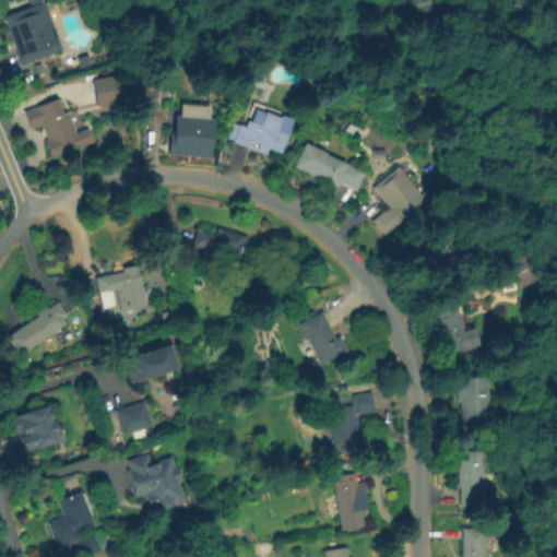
[(63,51),(23,67),(6,18),(46,2),(63,51)]
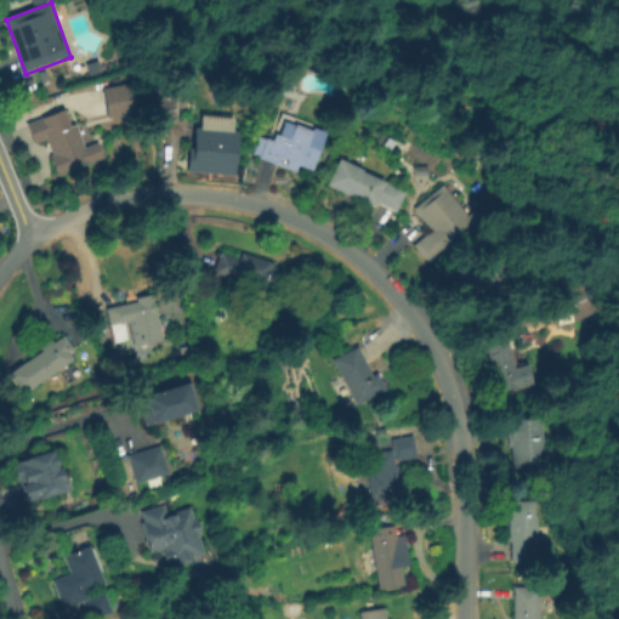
[(101,90),(130,85),(135,114),(107,119),(101,90)]
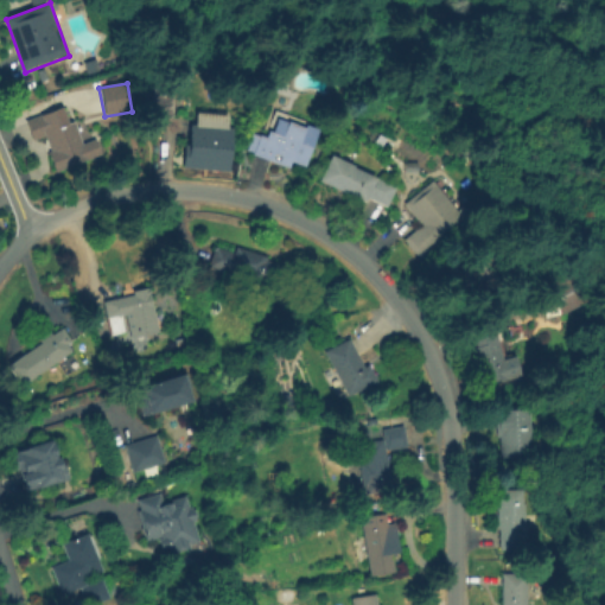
[(173,88),(173,118),(154,116),(155,87),(173,88)]
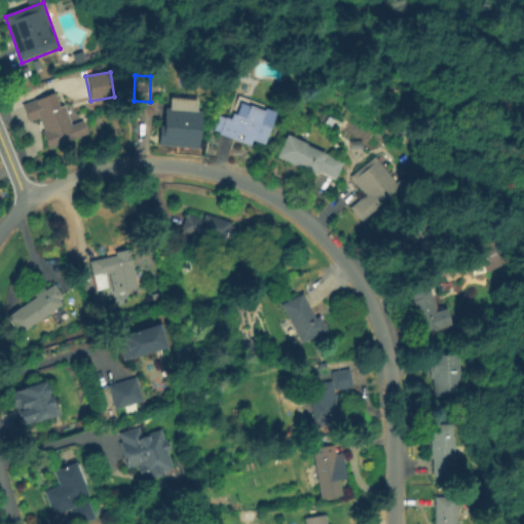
[(55,96),(61,109),(65,107),(72,126),(84,122),(89,136),(48,150),(42,135),(45,134),(41,119),(30,123),(25,107),(55,96)]
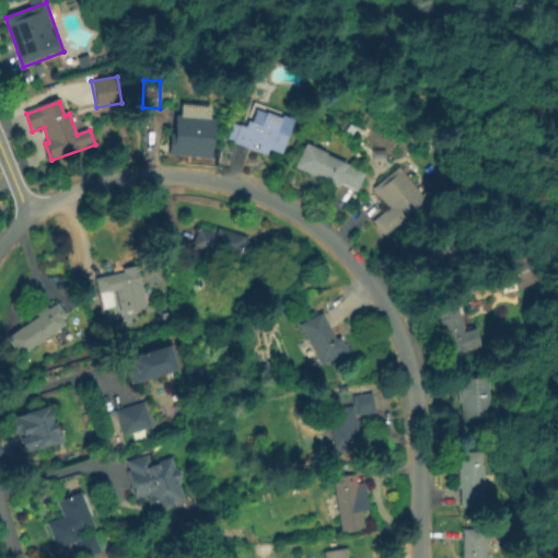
[(257,109),(267,113),(282,118),(282,116),(294,120),(281,153),(270,149),(268,155),(235,143),(235,141),(230,139),(235,124),(241,126),(241,125),(247,127),(250,120),(253,121),(257,109)]
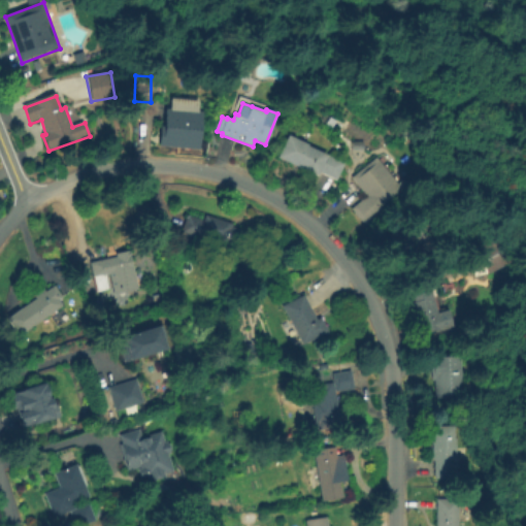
[(202,112),(199,135),(166,132),(168,109),(202,112)]
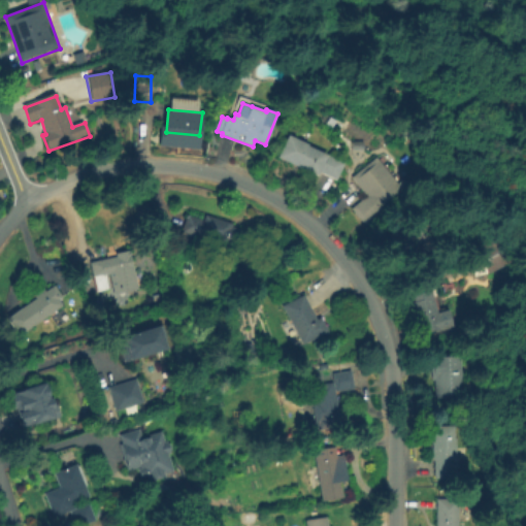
[(346,163),(338,181),(321,172),(319,175),(280,158),(290,135),(310,144),(309,146),(346,163)]
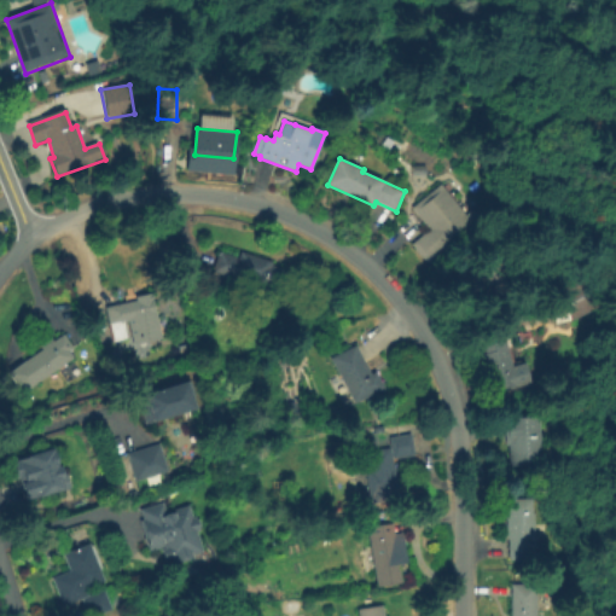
[(449,249),(429,265),(413,244),(431,230),(414,208),(442,185),(474,225),(447,247),(449,249)]
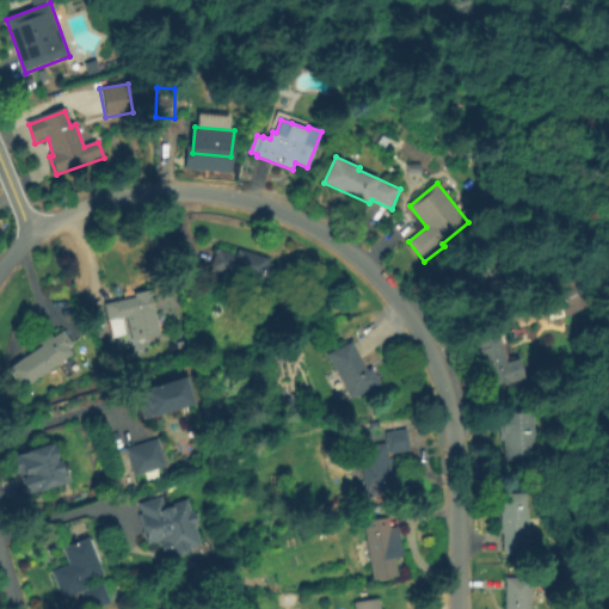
[(209,271),(219,245),(280,266),(270,291),(209,271)]
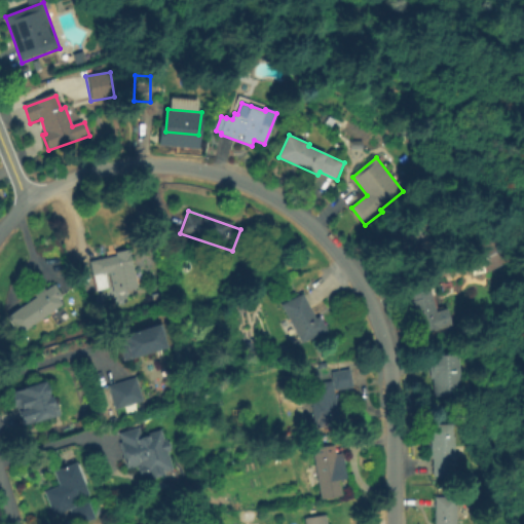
[(446,239),(426,251),(422,244),(417,247),(405,225),(431,212),(446,239)]
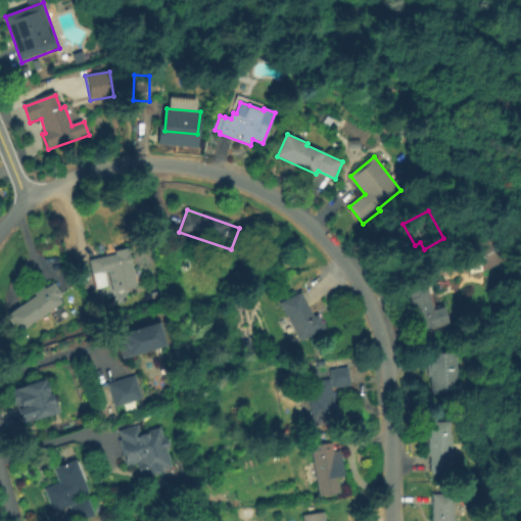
[(519,256),(487,272),(474,244),(506,230),(519,256)]
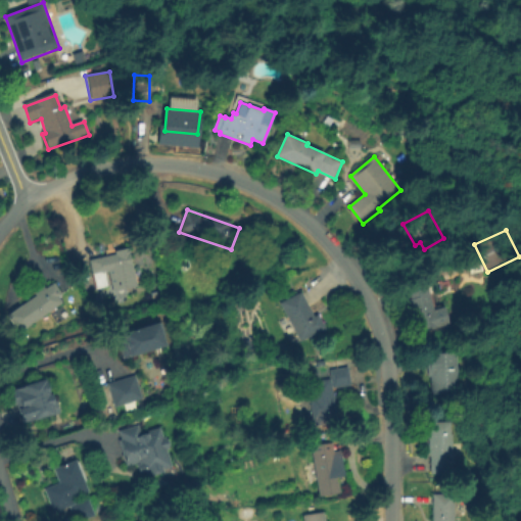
[(130,248),(138,286),(113,291),(110,271),(105,272),(108,286),(96,289),(90,259),(116,254),(116,251),(130,248)]
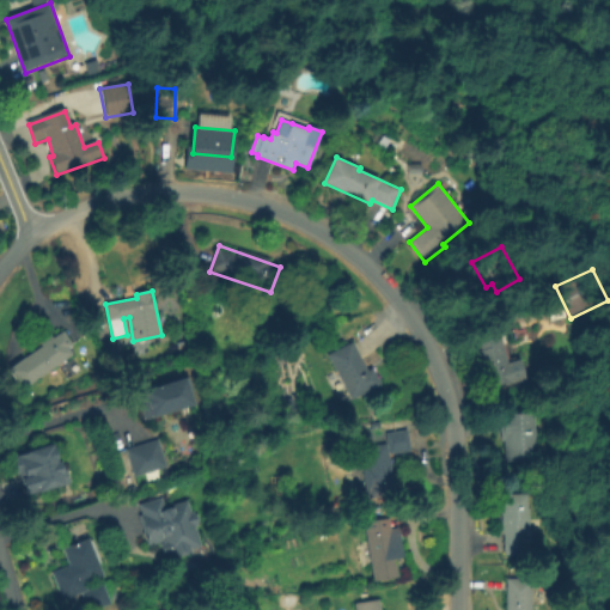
[(65,331),(74,346),(71,348),(75,355),(25,390),(10,370),(43,346),(41,343),(53,335),(55,339),(65,331)]
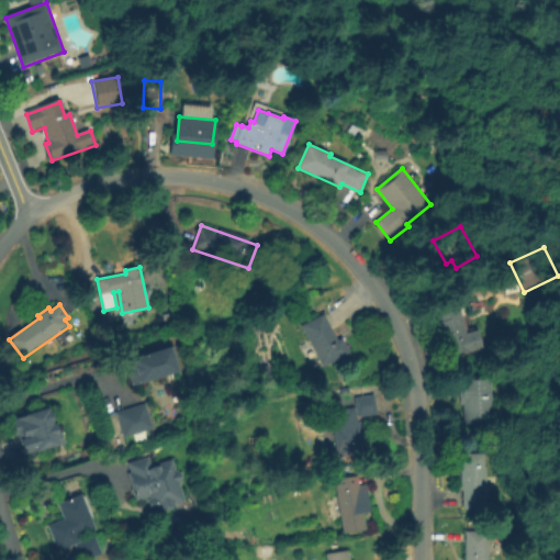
[(440,312),(460,306),(468,333),(480,329),(485,347),(466,353),(466,351),(450,356),(440,323),(444,322),(440,312)]
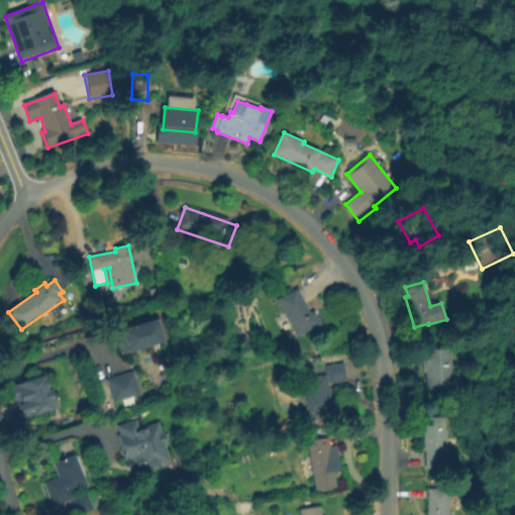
[(279,300),(296,290),(308,313),(314,310),(322,325),(299,338),(279,300)]
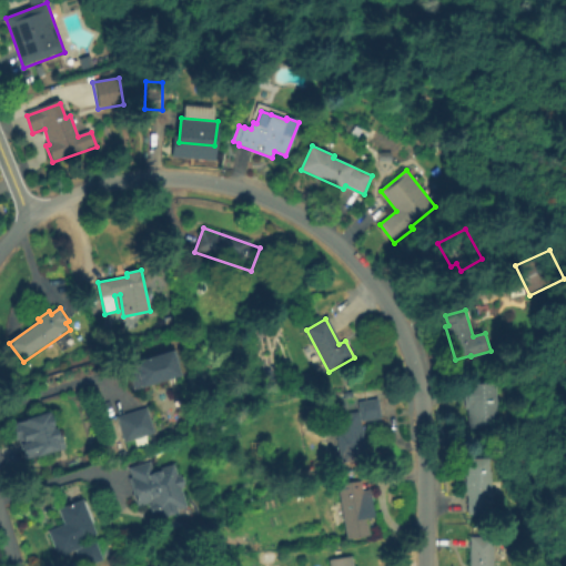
[(137,391),(129,364),(177,349),(184,375),(137,391)]
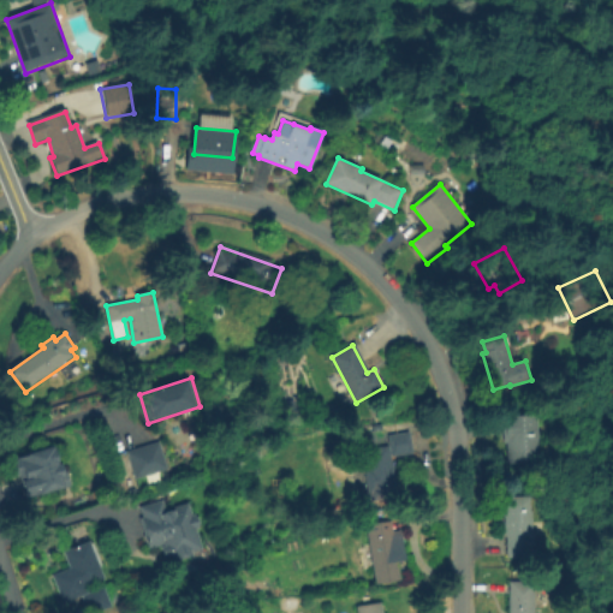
[(540,415),(543,462),(510,464),(509,444),(506,444),(504,417),(540,415)]
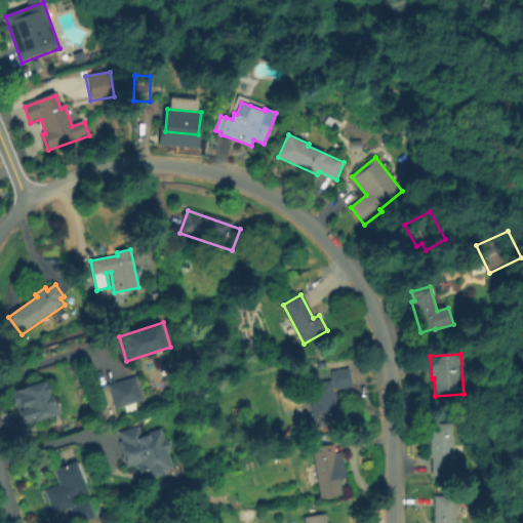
[(334,390),(335,399),(337,398),(342,424),(318,428),(317,423),(315,423),(312,401),(314,401),(312,385),(334,381),(332,371),(351,368),(354,388),(334,390)]
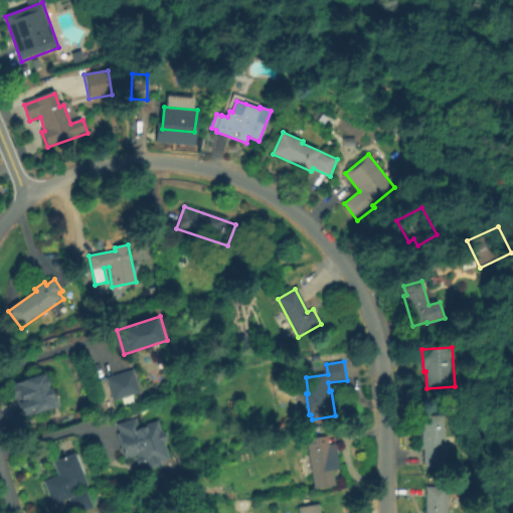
[(109,378),(136,370),(143,393),(116,401),(109,378)]
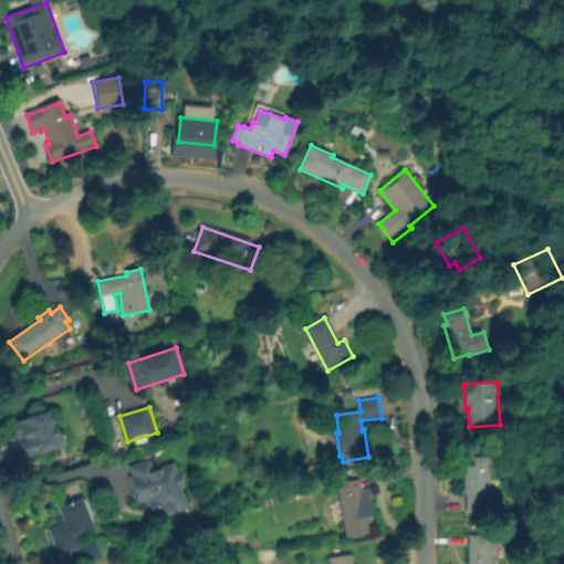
[(11,423),(49,411),(59,449),(22,460),(11,423)]
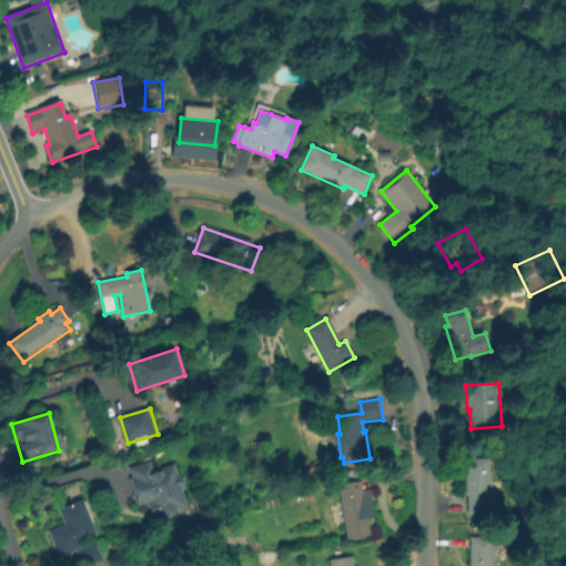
[(494,460),(494,473),(495,473),(495,495),(492,495),(492,503),(494,503),(494,515),(471,515),(471,496),(468,496),(468,475),(471,475),(471,460),(494,460)]
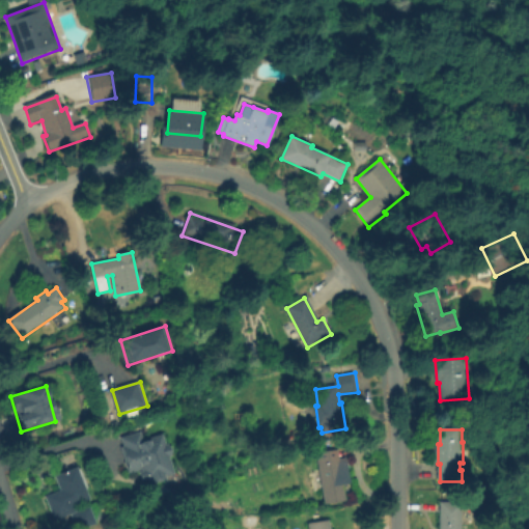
[(120,441),(141,435),(143,442),(164,436),(176,479),(151,486),(150,479),(142,481),(140,474),(131,476),(120,441)]
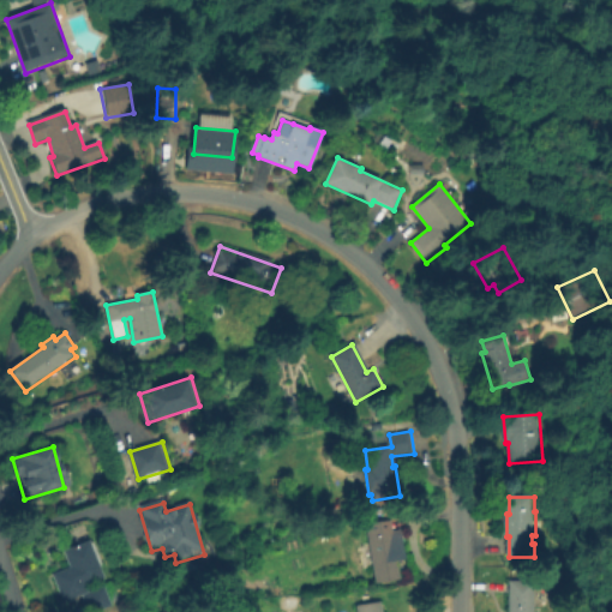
[(403,579),(381,582),(370,525),(394,521),(403,579)]
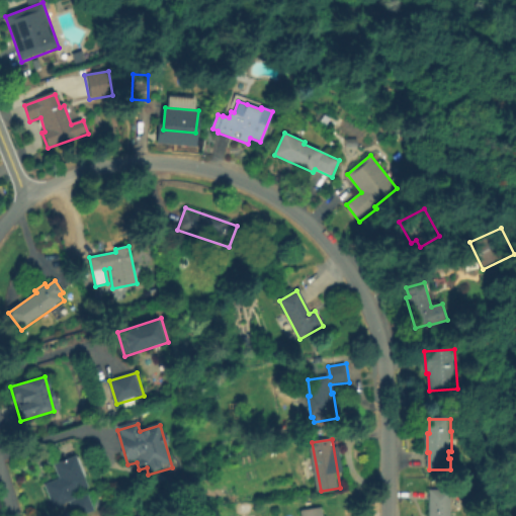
[(74,494),(76,499),(88,494),(95,511),(83,515),(76,515),(71,502),(55,509),(45,485),(60,479),(54,464),(76,455),(89,488),(74,494)]
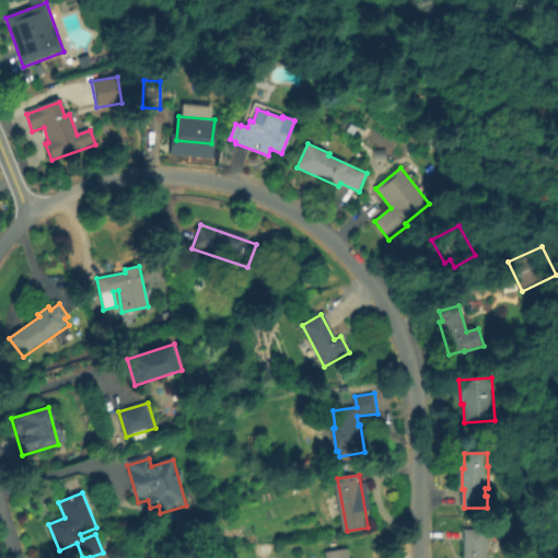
[(488,530),(488,557),(465,557),(465,530),(488,530)]
